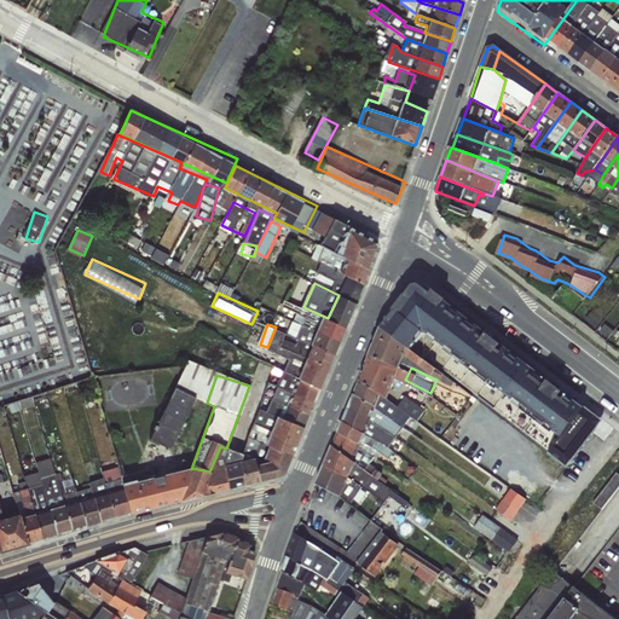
[(362,385),(358,393),(368,398),(371,389),(362,385)]
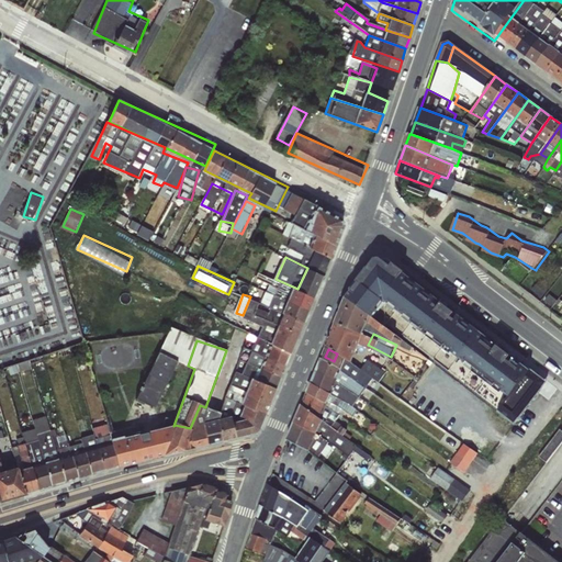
[(303,404),(289,440),(323,453),(332,441),(347,452),(351,454),(359,445),(349,437),(335,431),(332,435),(322,431),(334,401),(326,411),(333,394),(356,403),(362,394),(362,395),(375,379),(383,381),(388,370),(371,358),(364,367),(338,356),(334,361),(322,357),(306,400),(303,404)]
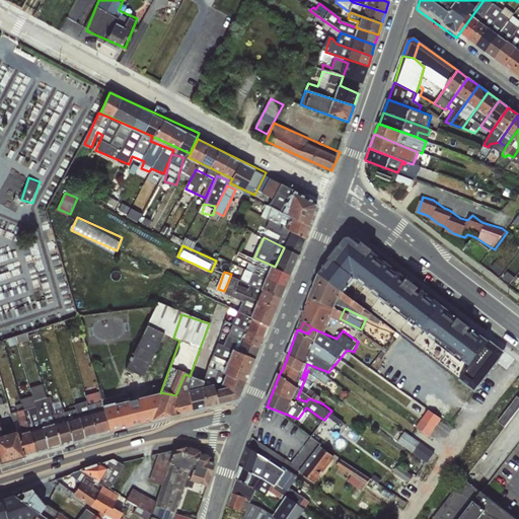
[(18,341),(30,339),(28,332),(17,335),(18,341)]
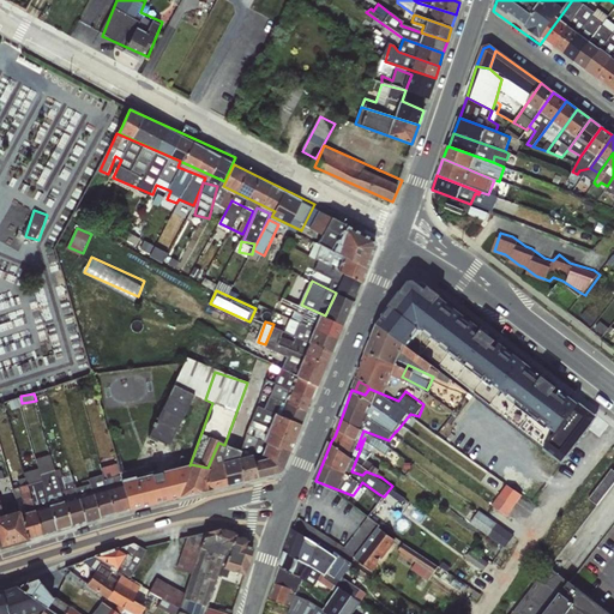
[(218,443),(208,468),(200,492),(227,486),(221,458),(224,445),(218,443)]
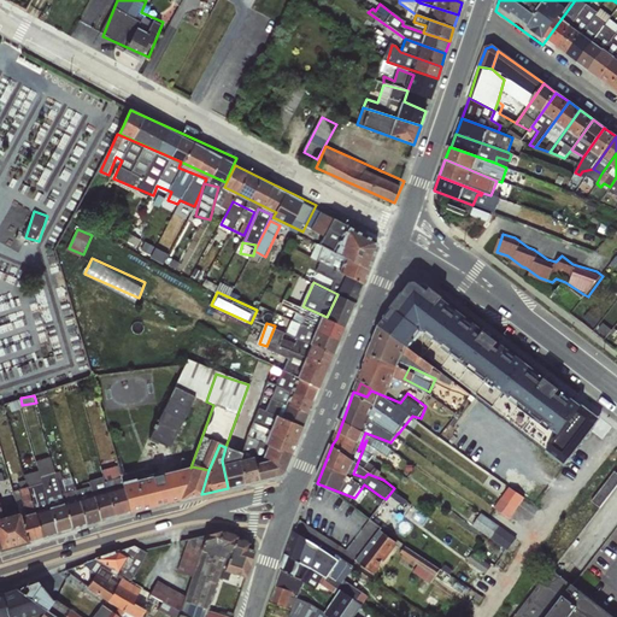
[(269,460),(254,463),(258,481),(280,476),(285,471),(291,454),(266,445),(262,457),(269,460)]
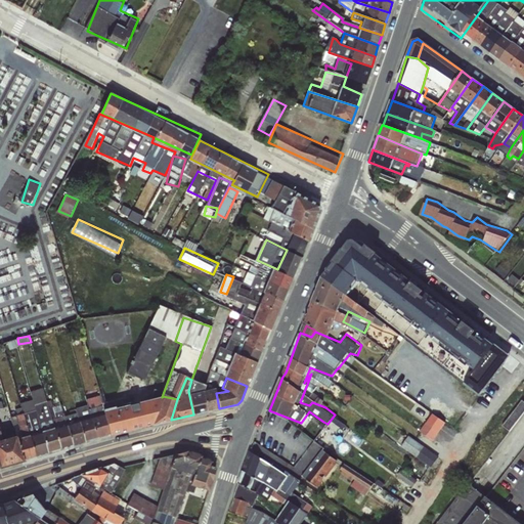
[(204,384),(191,380),(188,391),(193,415),(207,411),(203,391),(204,384)]
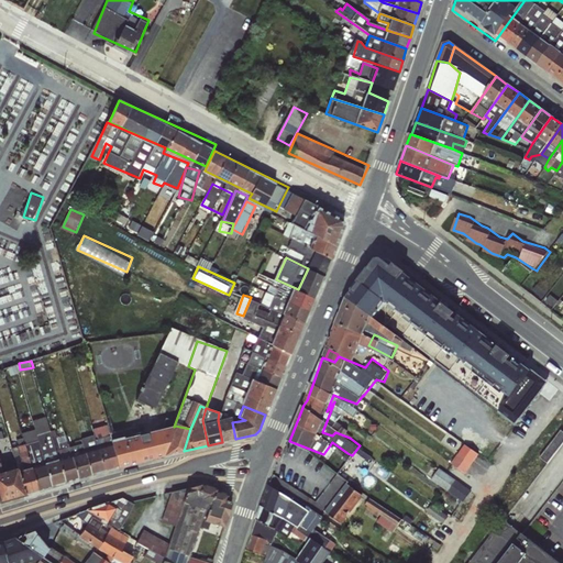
[(222,442),(235,439),(232,422),(231,417),(218,420),(222,442)]
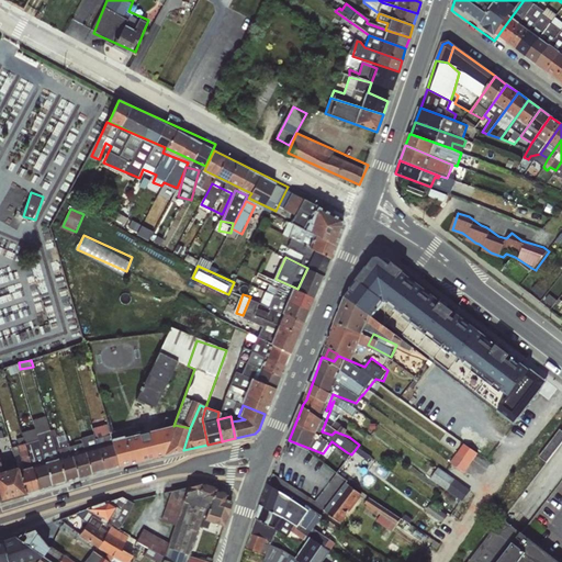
[(91,428),(93,435),(103,470),(119,467),(107,425),(104,417),(99,419),(100,425),(91,428)]
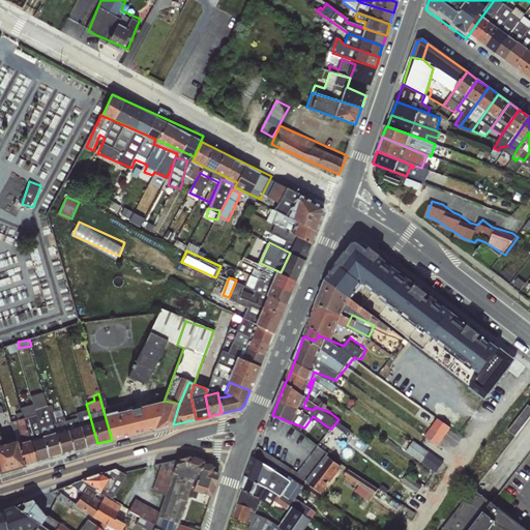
[(32,401),(33,405),(49,458),(61,454),(47,406),(43,396),(32,401)]
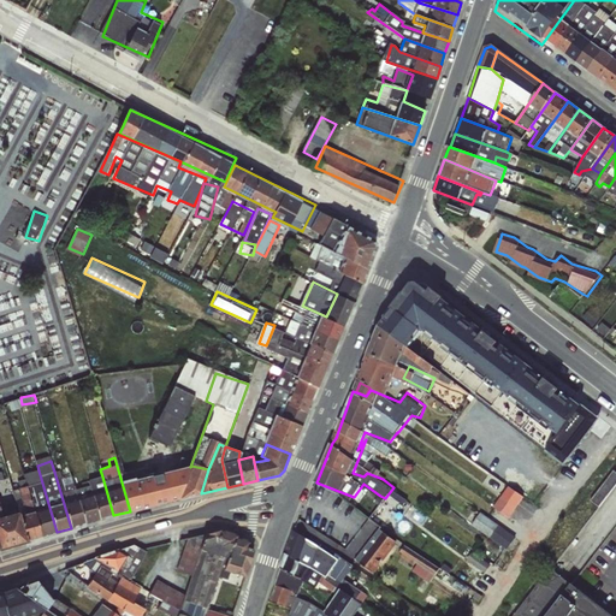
[(130,511),(178,499),(190,467),(136,480),(135,477),(129,479),(125,462),(117,466),(130,511)]
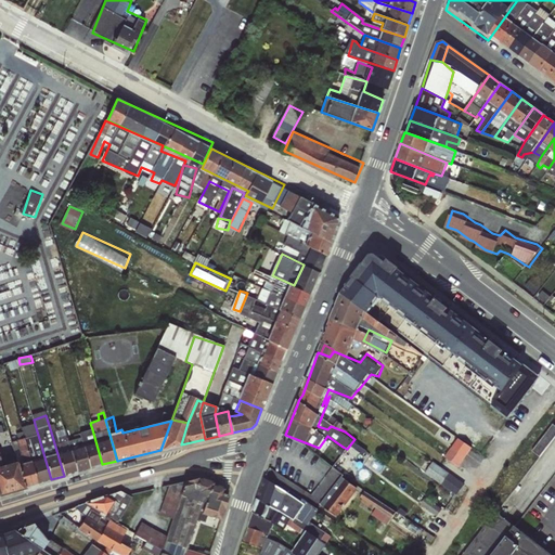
[(160,450),(181,444),(188,423),(172,420),(171,421),(160,450)]
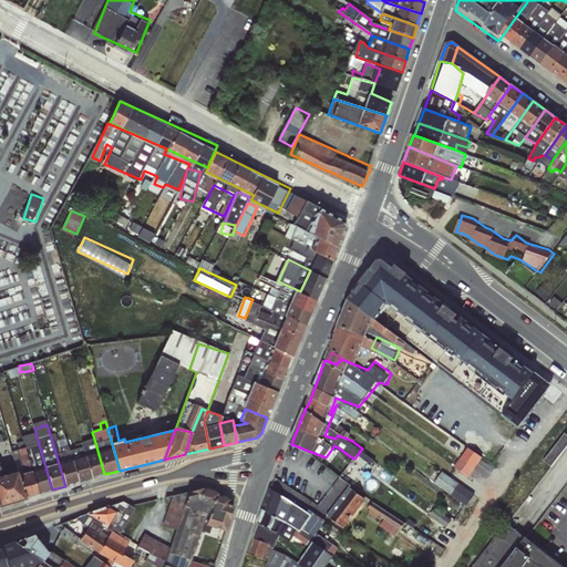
[(566,432),(547,461),(555,465),(566,446),(566,432)]
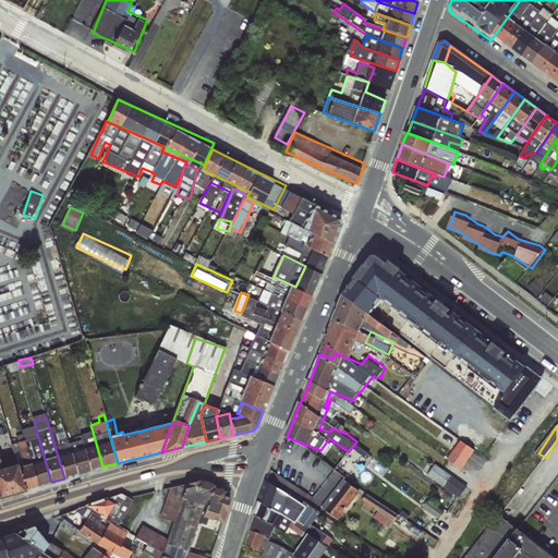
[(21,431),(22,434),(37,486),(51,482),(35,426),(21,431)]
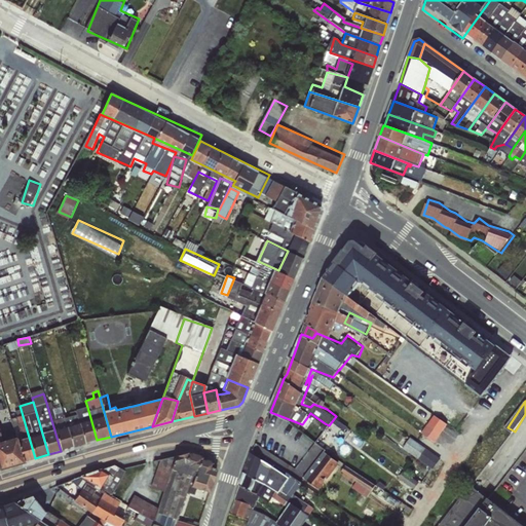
[(51,402),(46,403),(61,451),(73,447),(65,418),(61,406),(52,409),(51,402)]
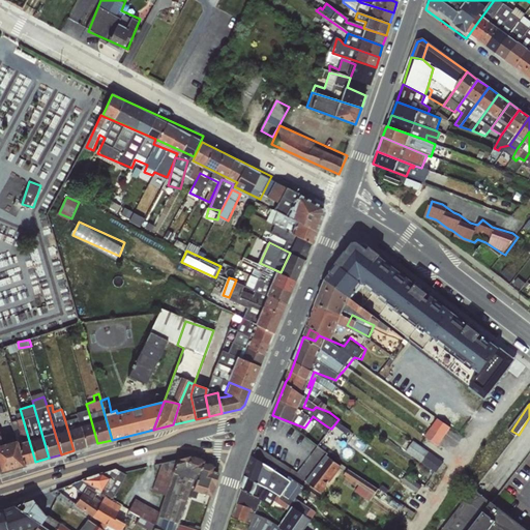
[(86,447),(97,443),(88,410),(76,414),(77,418),(86,447)]
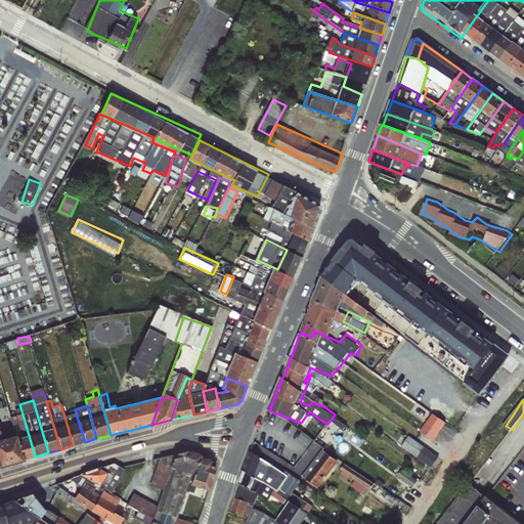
[(9,418),(15,435),(24,460),(35,456),(20,407),(14,410),(15,416),(9,418)]
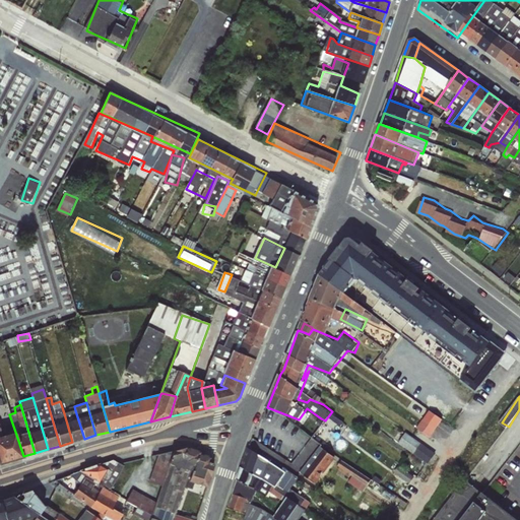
[(431,408),(418,427),(433,437),(445,418),(431,408)]
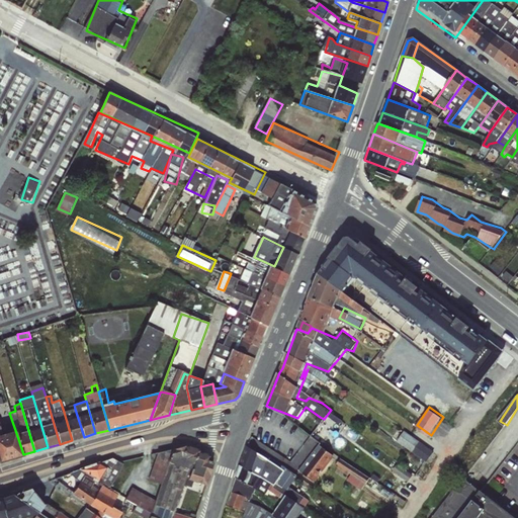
[(75,409),(64,412),(72,440),(84,437),(75,409)]
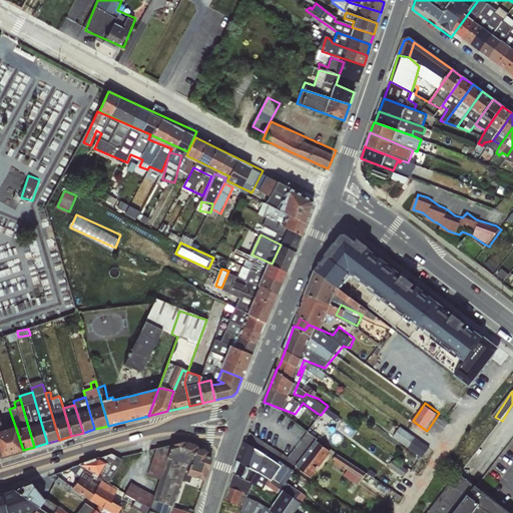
[(395,436),(424,457),(432,447),(403,425),(395,436)]
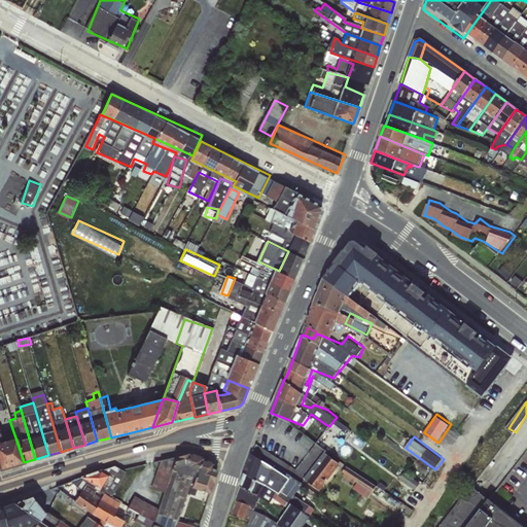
[(15,437),(0,442),(0,468),(24,462),(15,437)]
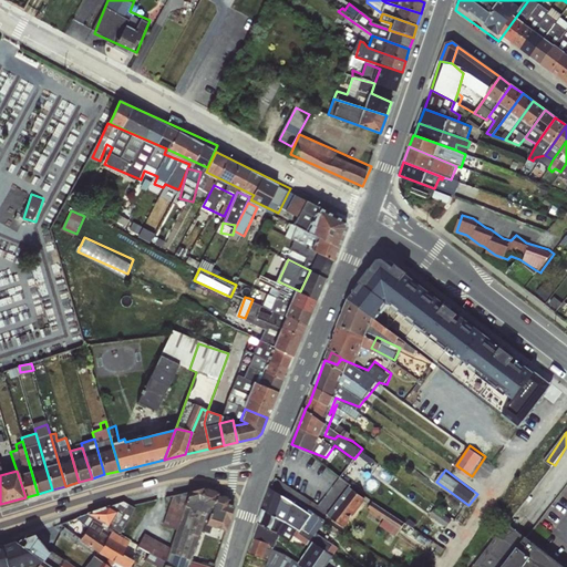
[(156,566),(209,566),(192,560),(200,532),(209,534),(210,527),(226,532),(234,505),(229,503),(232,498),(219,493),(218,492),(203,486),(172,496),(162,525),(175,531),(169,547),(144,533),(136,546),(141,549),(137,556),(156,566)]
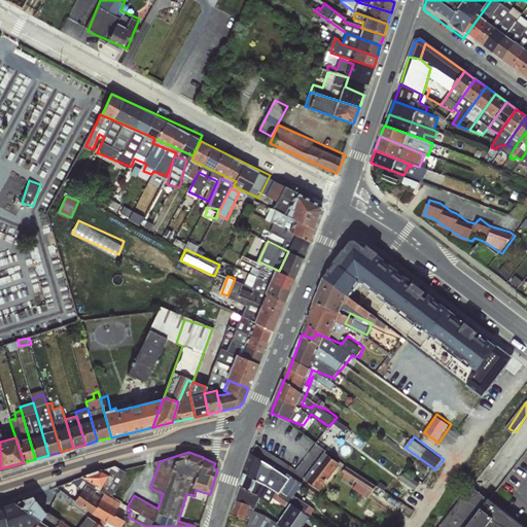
[(307,479),(321,491),(344,464),(328,452),(307,479)]
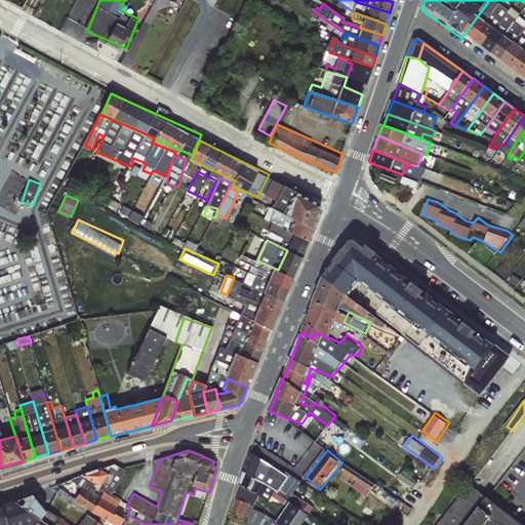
[(289,502),(309,515),(314,508),(293,494),(300,482),(289,475),(289,477),(249,452),(243,472),(289,502)]
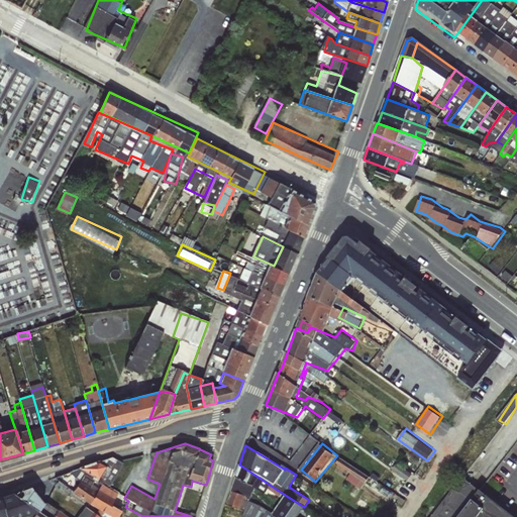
[(95,481),(123,472),(117,454),(89,464),(95,481)]
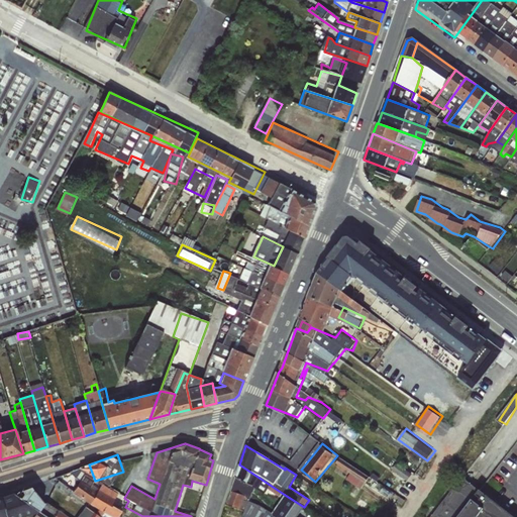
[(342,457),(337,466),(350,475),(348,479),(364,488),(371,476),(342,457)]
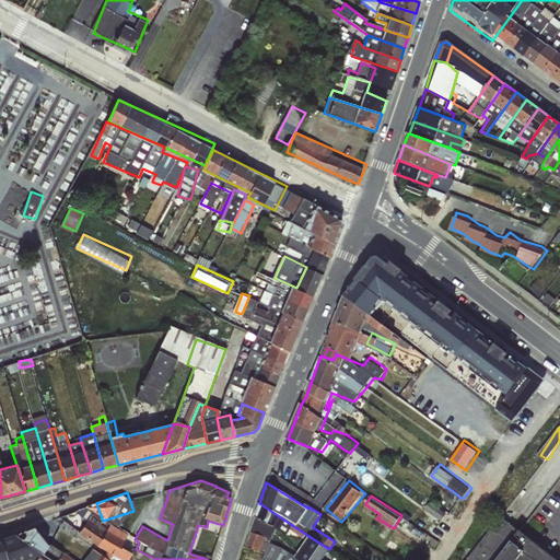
[(431,502),(428,508),(443,518),(446,514),(431,502)]
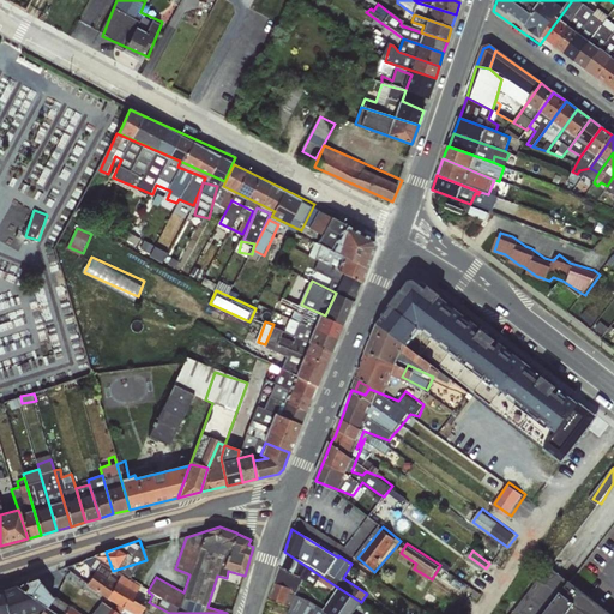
[(331,599),(338,588),(284,552),(280,566),(304,579),(331,599)]
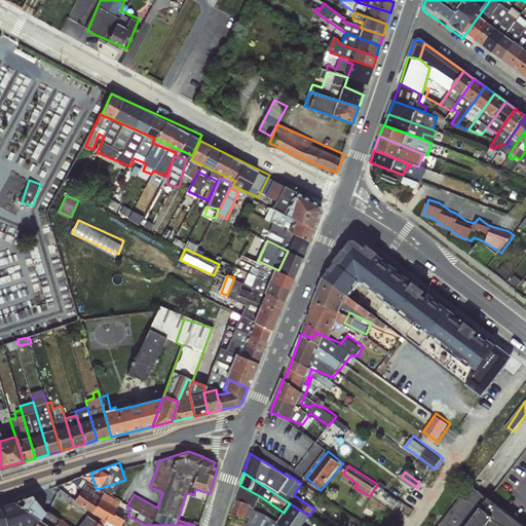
[(234,499),(251,505),(255,506),(260,496),(239,485),(234,499)]
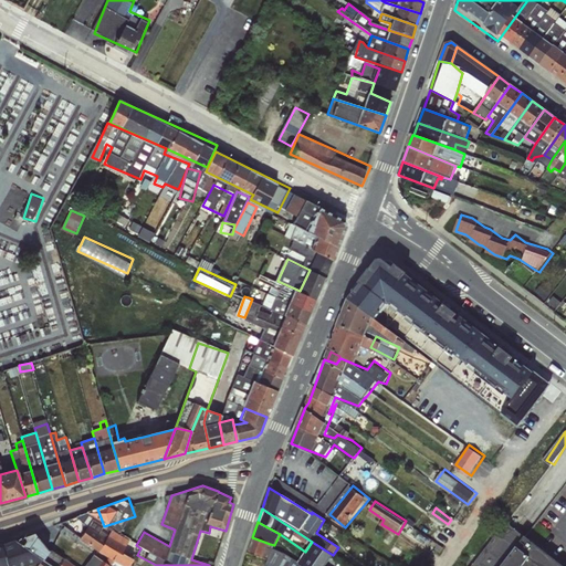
[(559,565),(505,523),(471,565),(559,565)]
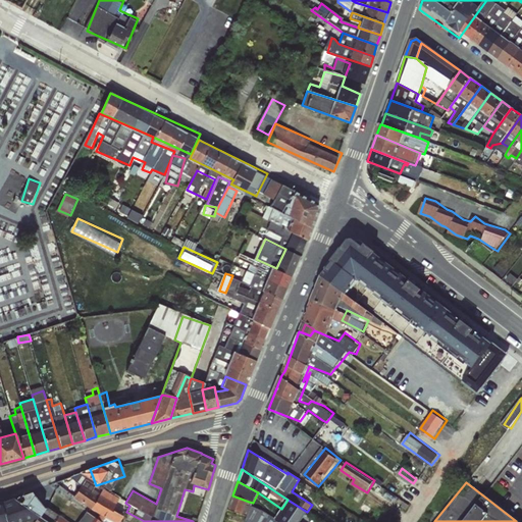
[(31,491),(13,499),(47,521),(66,521),(44,508),(31,491)]
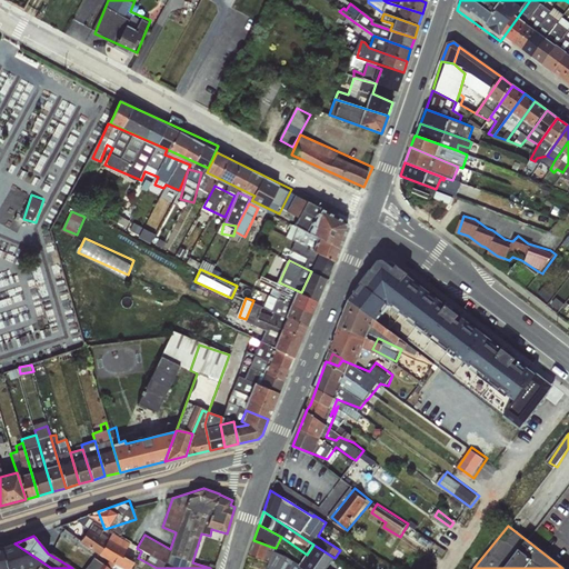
[(271,547),(253,540),(248,556),(266,561),(271,547)]
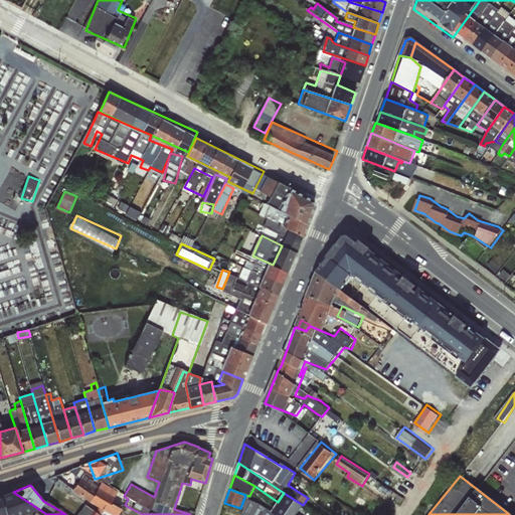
[(46,514),(13,492),(0,496),(4,514),(46,514)]
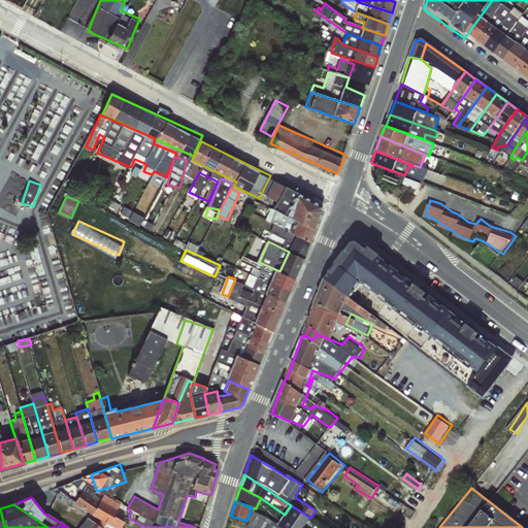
[(291,505),(285,515),(278,524),(254,512),(245,527),(303,527),(310,518),(291,505)]
